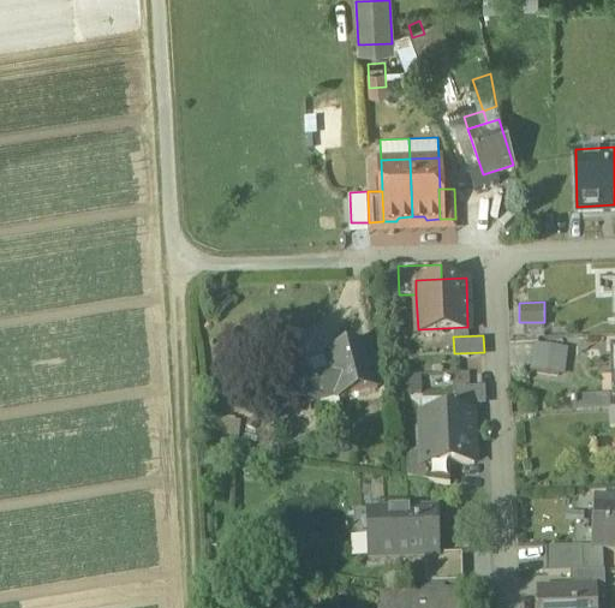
[(568,345),(533,339),(529,367),(563,371),(568,345)]
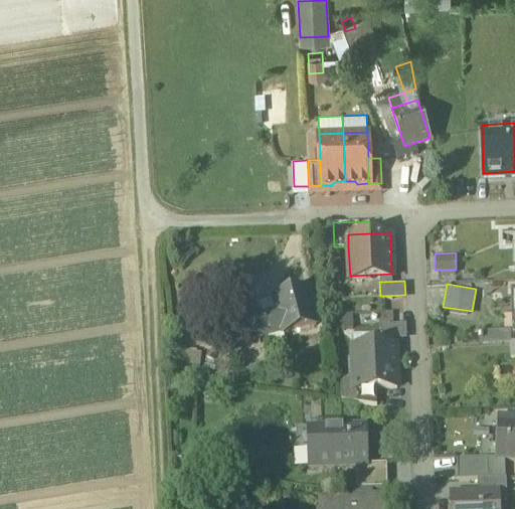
[(282,329),(282,330),(315,322),(307,286),(274,295),(277,307),(282,329)]
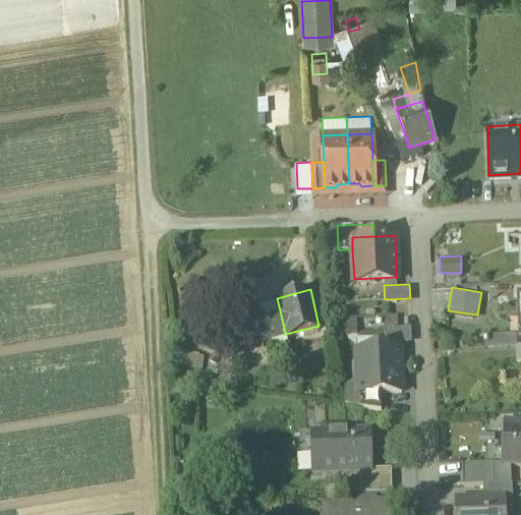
[(280,310),(256,317),(263,339),(285,333),(280,310)]
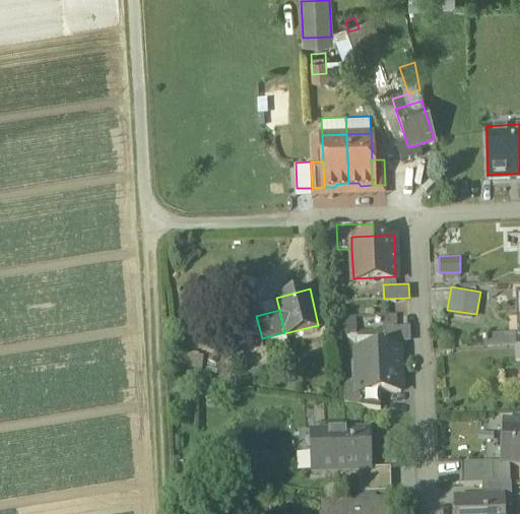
[(243,343),(262,338),(256,316),(237,321),(243,343)]
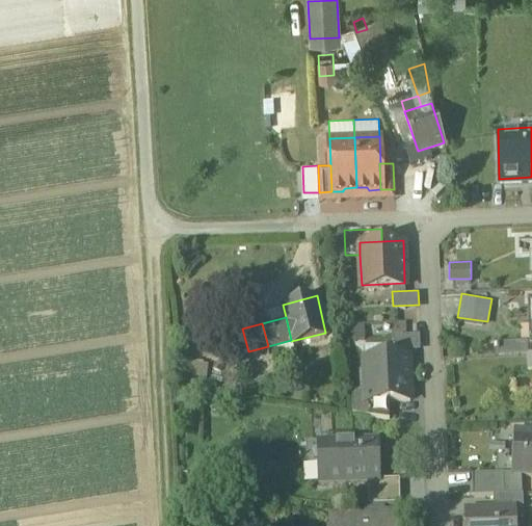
[(394,347),(420,346),(420,332),(394,333),(394,347)]
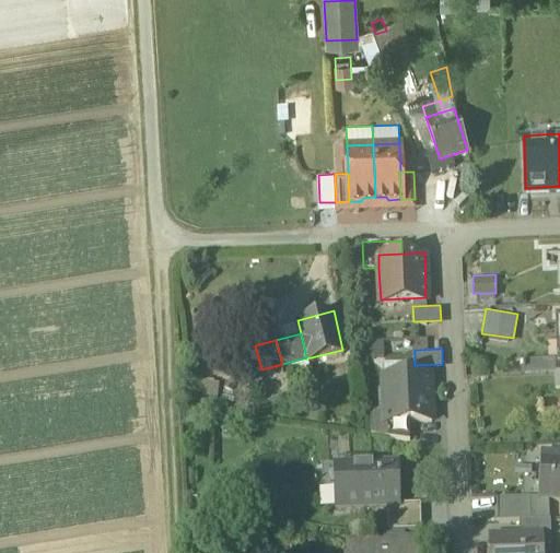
[(383,375),(406,374),(406,357),(383,360),(383,375)]
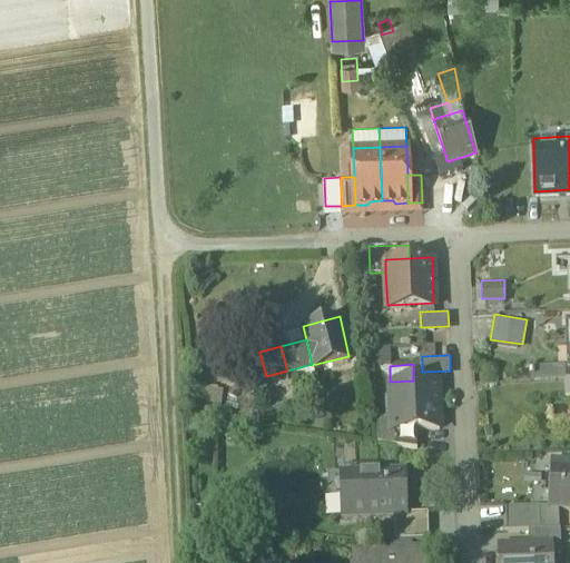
[(392,414),(392,427),(415,426),(439,425),(436,379),(413,381),(390,382),(392,414)]
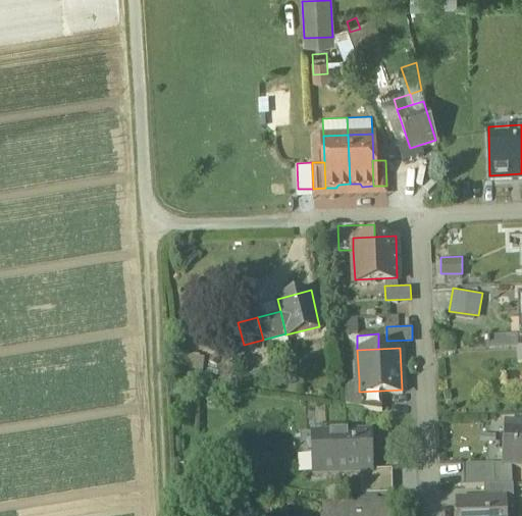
[(346,402),(381,407),(380,391),(359,392),(359,379),(345,379),(346,402)]
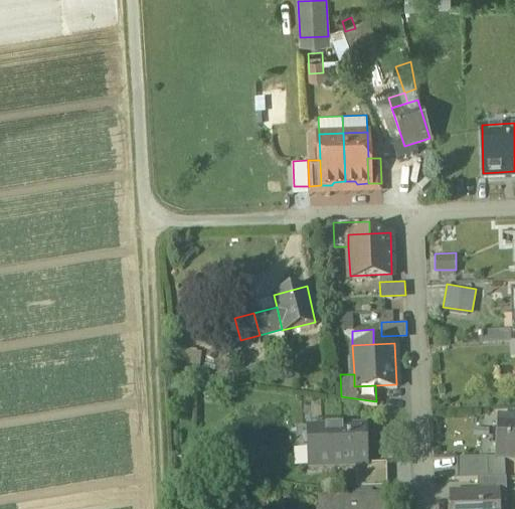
[(505,458),(514,458),(514,415),(496,414),(493,455),(493,457),(505,458)]
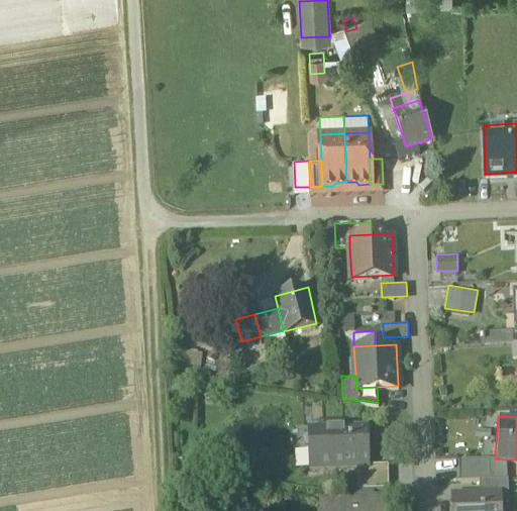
[(308,446),(308,466),(355,465),(369,464),(369,463),(368,437),(359,437),(358,425),(311,427),(312,446),(308,446)]
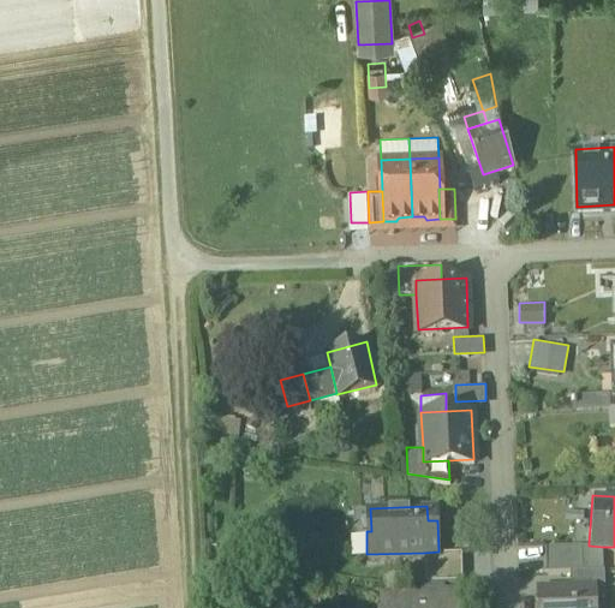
[(436,506),(427,506),(428,520),(437,520),(436,506)]
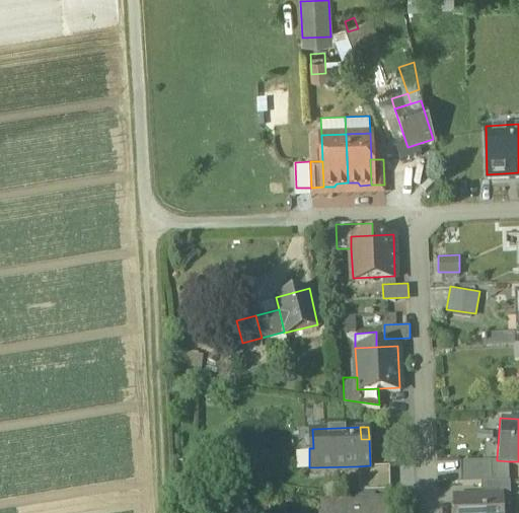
[(497,458),(490,459),(491,480),(510,479),(509,461),(497,460),(497,458)]
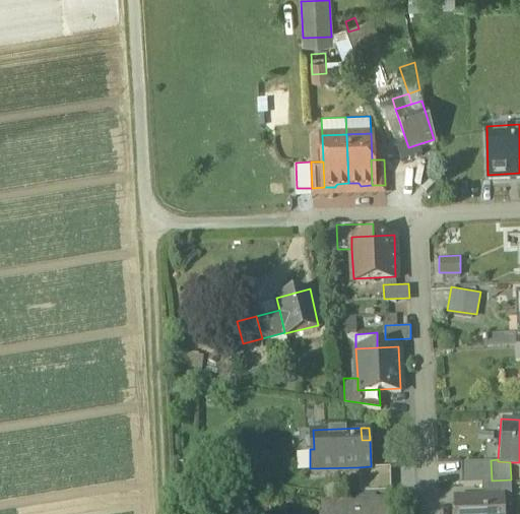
[(461,482),(481,480),(492,480),(491,460),(460,461),(461,482)]
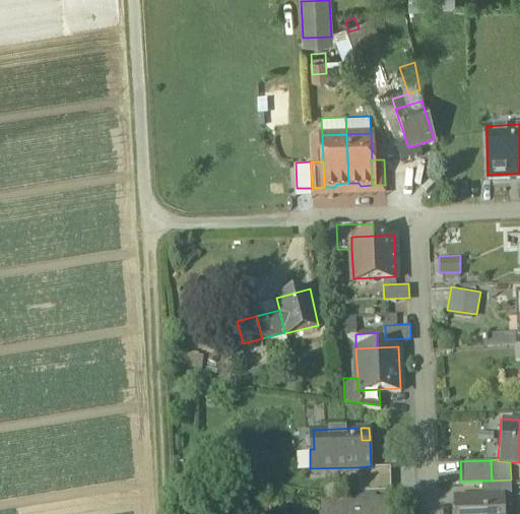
[(358,467),(359,491),(391,490),(390,464),(371,465),(371,466),(358,467)]
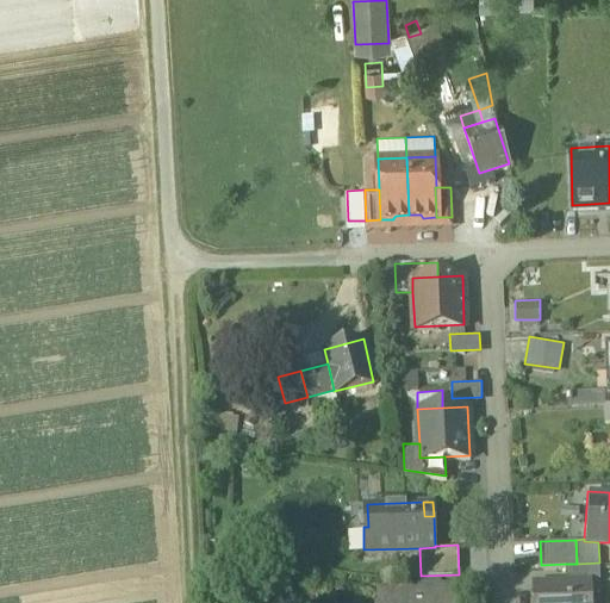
[(599,563),(577,564),(565,564),(565,582),(589,582),(590,590),(599,590),(599,563)]
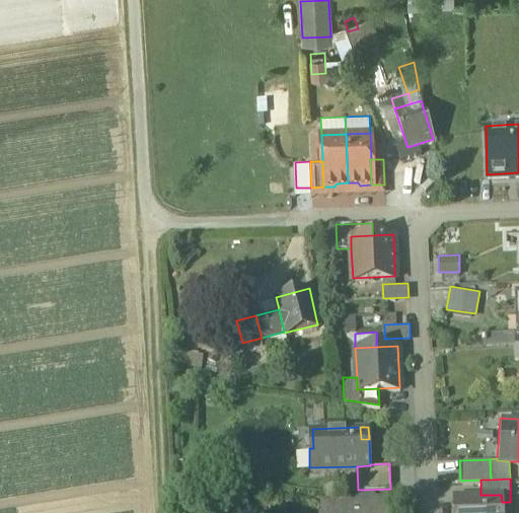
[(453,496),(454,512),(502,512),(502,502),(501,495),(480,495),(453,496)]
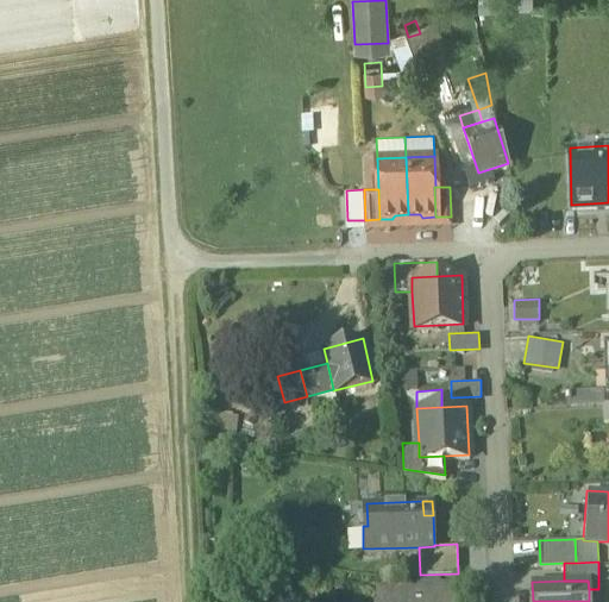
[(383,591),(383,601),(444,601),(444,587),(383,591)]
